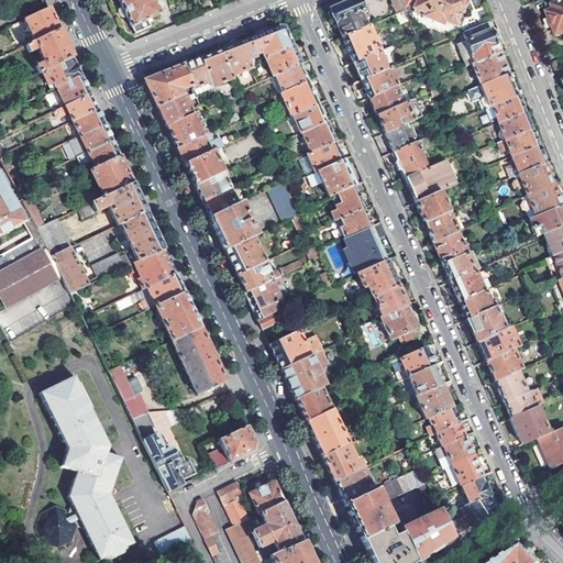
[(118,0),(131,29),(132,28),(135,35),(151,28),(147,20),(161,14),(156,3),(162,0),(118,0)]
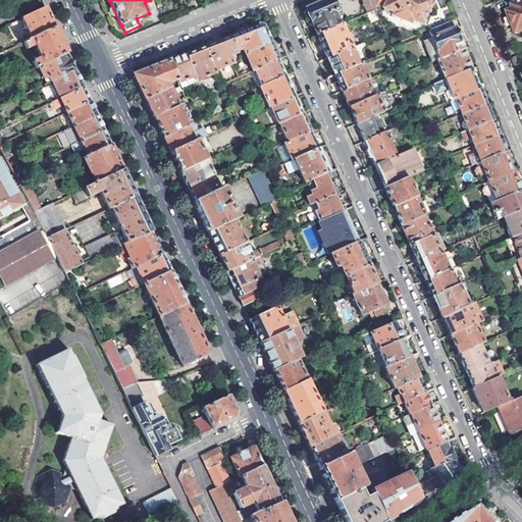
[(309,21),(311,21),(317,36),(340,25),(333,12),(336,10),(331,0),(324,0),(306,8),(307,10),(304,10),(304,13),(307,20),(309,21)]
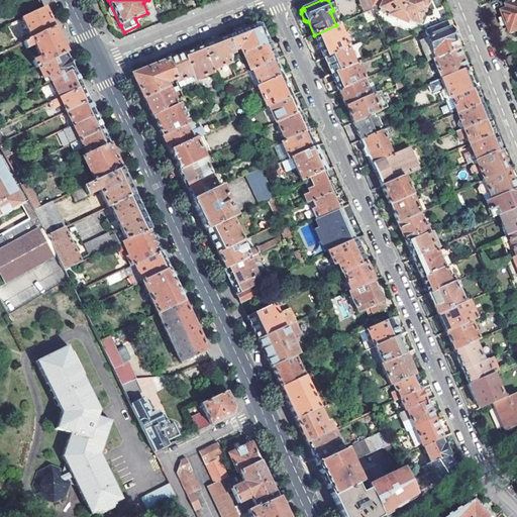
[(368,0),(358,0),(365,13),(373,9),(368,0)]
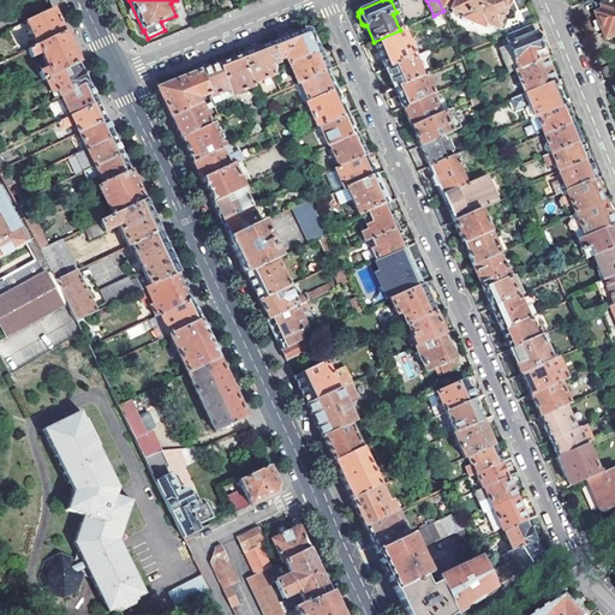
[(437,0),(443,11),(446,17),(454,15),(481,24),(483,21),(502,28),(508,11),(506,10),(507,4),(509,3),(509,0),(437,0)]
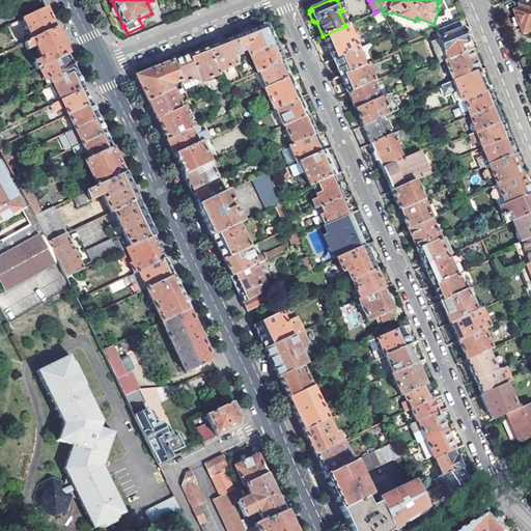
[(530,0),(518,0),(522,9),(515,12),(518,18),(515,19),(519,27),(521,25),(525,35),(530,32),(530,0)]
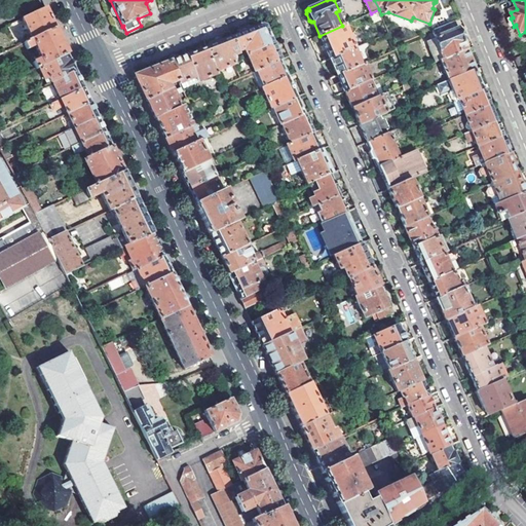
[(45,7),(24,17),(34,39),(55,29),(54,25),(45,7)]
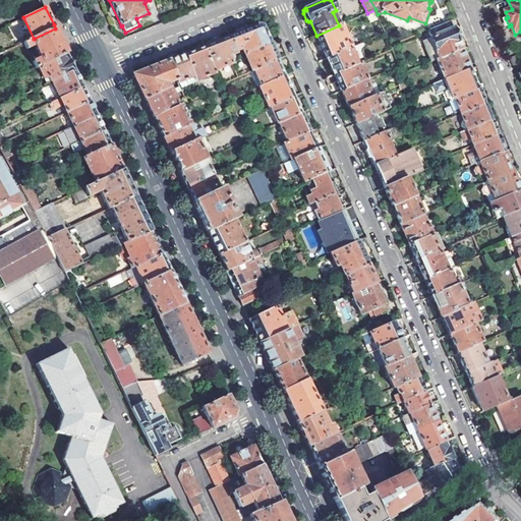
[(422,43),(430,63),(436,61),(461,50),(456,36),(459,35),(456,27),(453,29),(450,21),(427,32),(430,39),(422,43)]
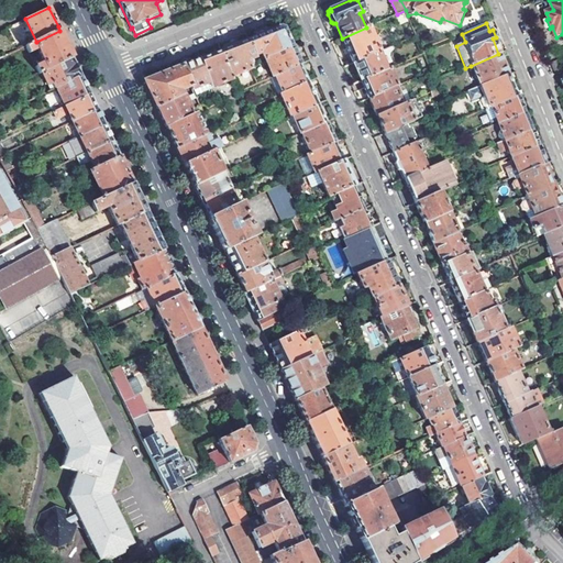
[(378,52),(381,52),(368,26),(366,28),(342,39),(353,64),(378,52)]
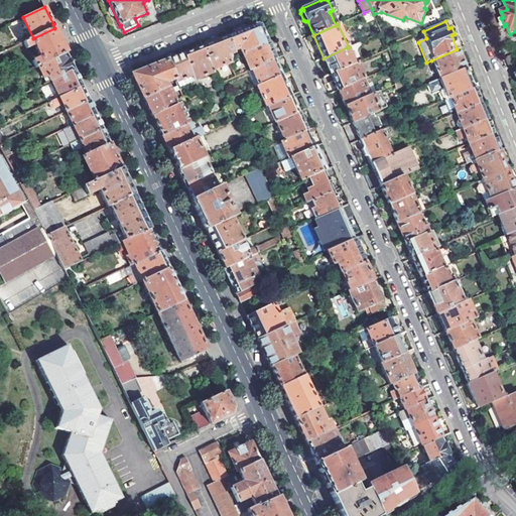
[(256,25),(228,36),(234,52),(241,49),(242,53),(268,42),(261,27),(256,25)]
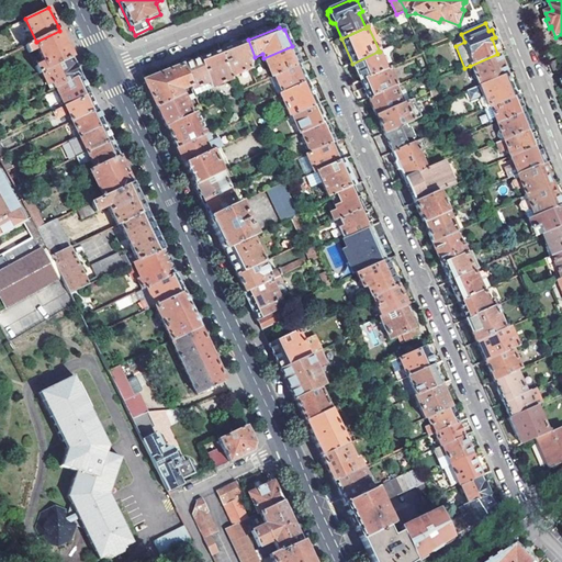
[(26,46),(30,53),(38,48),(44,62),(35,66),(38,74),(42,71),(72,57),(66,44),(59,31),(36,42),(26,46)]
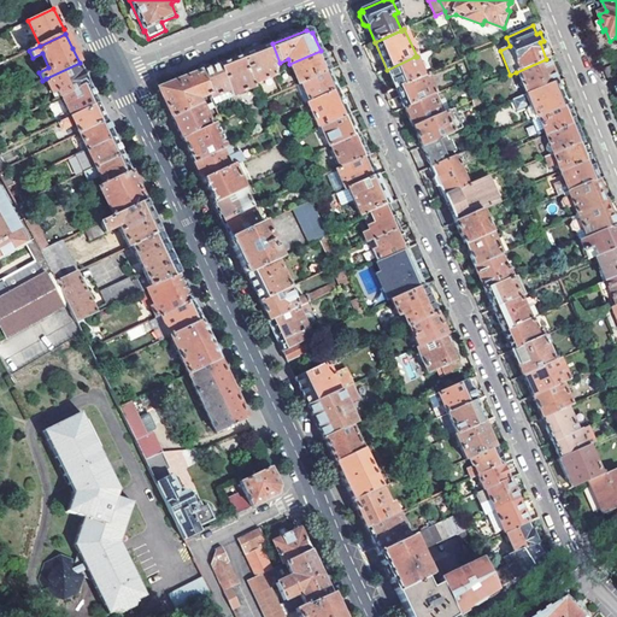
[(277,70),(276,66),(281,64),(280,63),(272,43),(242,57),(253,84),(274,76),(277,70)]
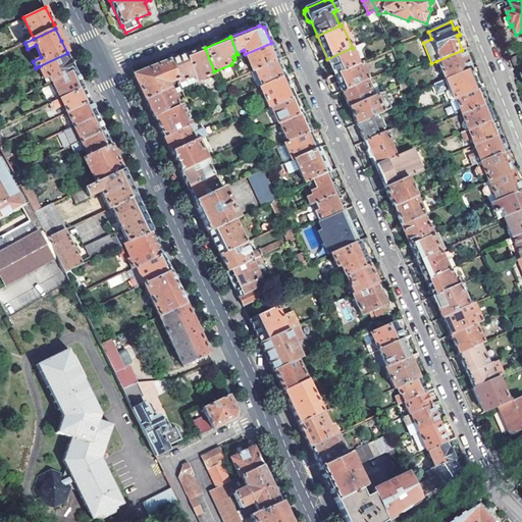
[(245,54),(253,71),(255,70),(278,60),(271,43),(245,54)]
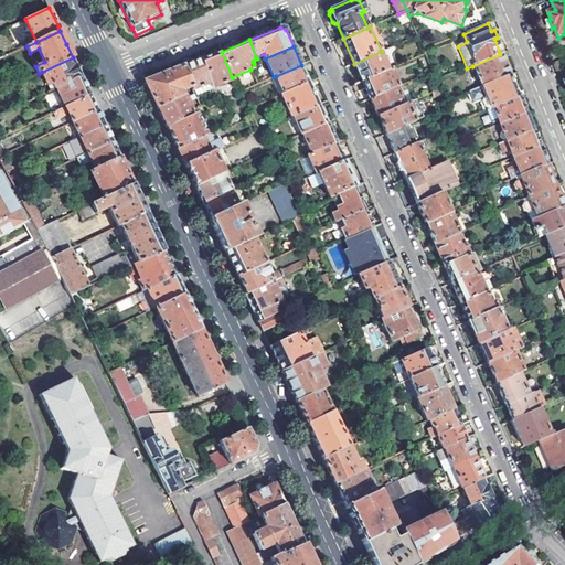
[(214,87),(233,80),(232,77),(222,52),(201,60),(214,87)]
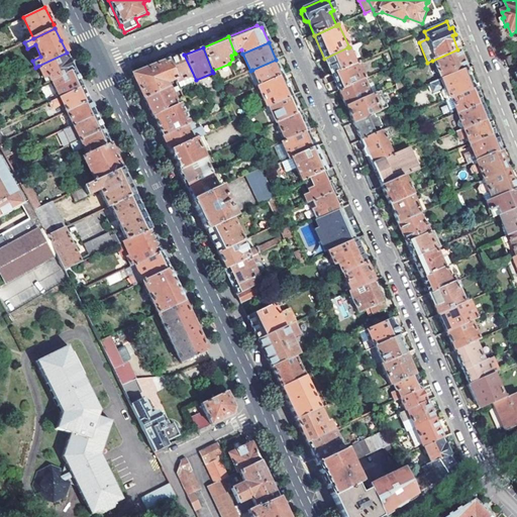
[(324,59),(331,75),(355,65),(347,47),(324,59)]
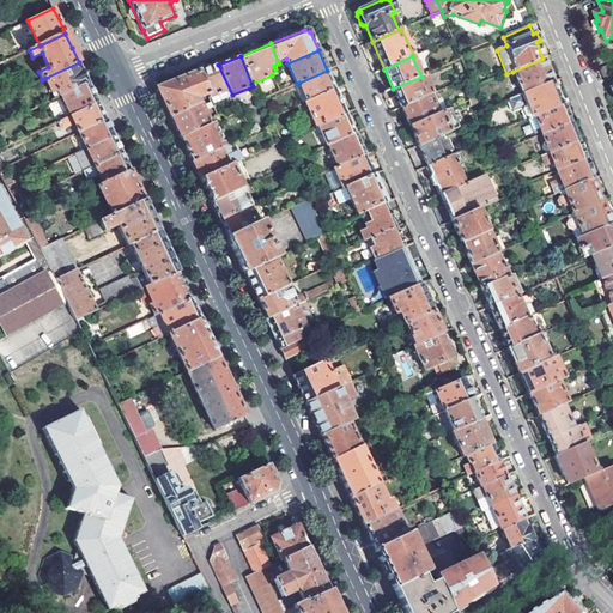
[(542,59),(513,72),(522,95),(552,83),(542,59)]
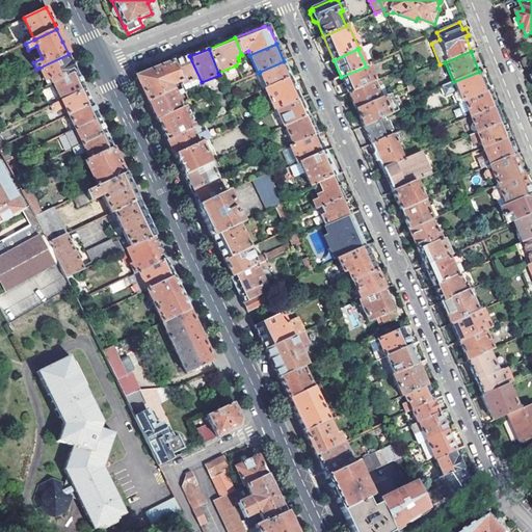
[(40,68),(48,86),(51,84),(77,73),(71,57),(69,54),(40,68)]
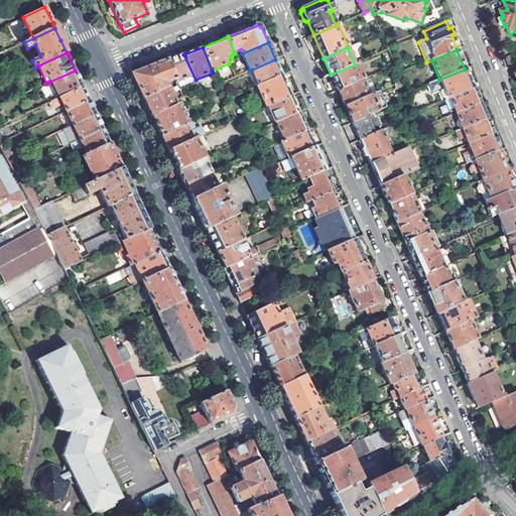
[(174,80),(176,83),(190,77),(192,82),(196,80),(183,54),(167,60),(174,80)]
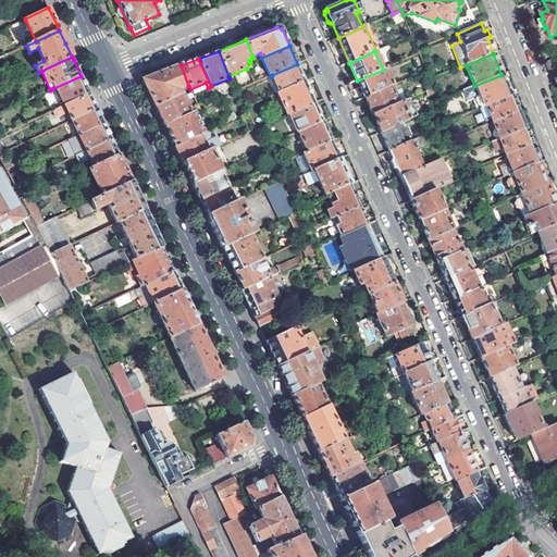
[(280,94),(305,82),(297,64),(272,75),(280,94)]
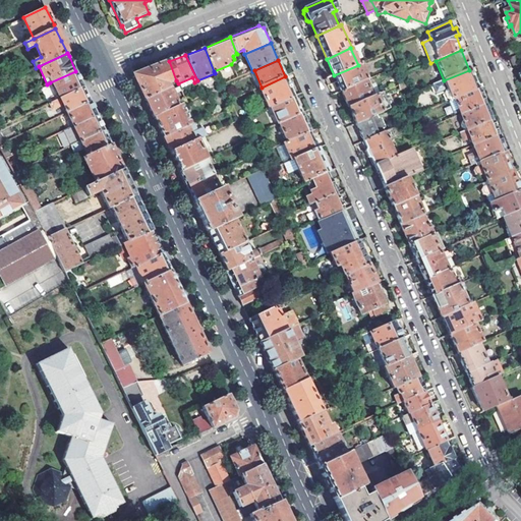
[(138,88),(145,100),(168,89),(167,85),(176,80),(169,61),(152,68),(133,76),(138,88)]
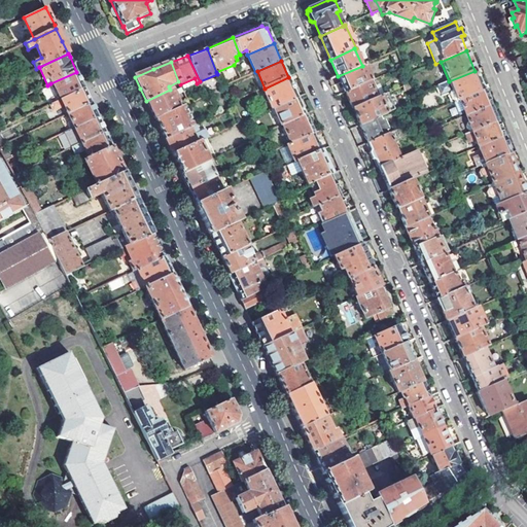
[(362,66),(338,76),(345,93),(370,81),(372,80),(365,64),(362,66)]
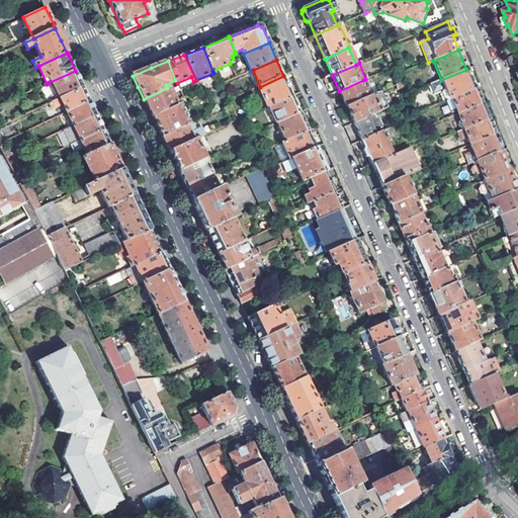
[(441,80),(429,85),(433,94),(443,89),(441,94),(443,98),(446,98),(447,100),(451,99),(475,89),(466,70),(441,80)]
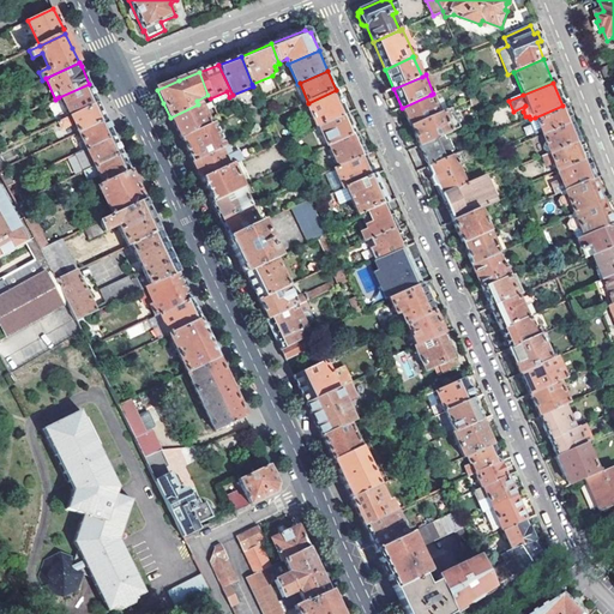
[(59,97),(60,100),(62,98),(71,116),(98,103),(94,92),(89,84),(59,97)]
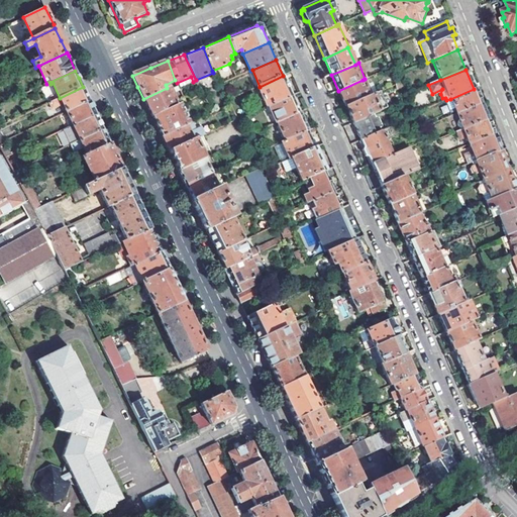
[(260,87),(257,88),(267,107),(269,107),(292,96),(283,76),(260,87)]
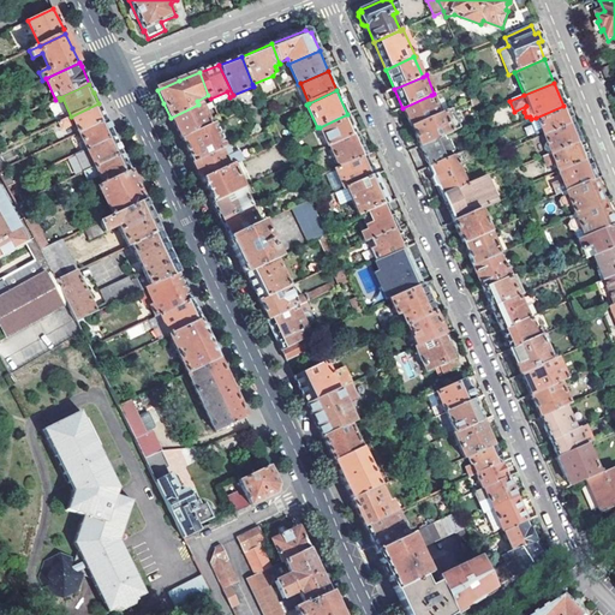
[(442,101),(436,105),(431,95),(402,108),(412,127),(447,112),(442,101)]
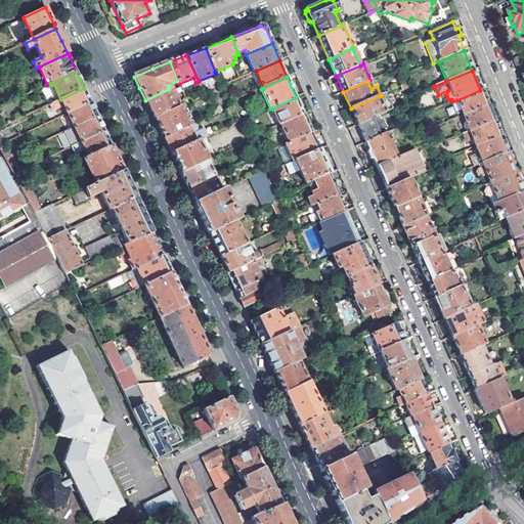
[(42,89),(46,97),(53,94),(49,86),(42,89)]
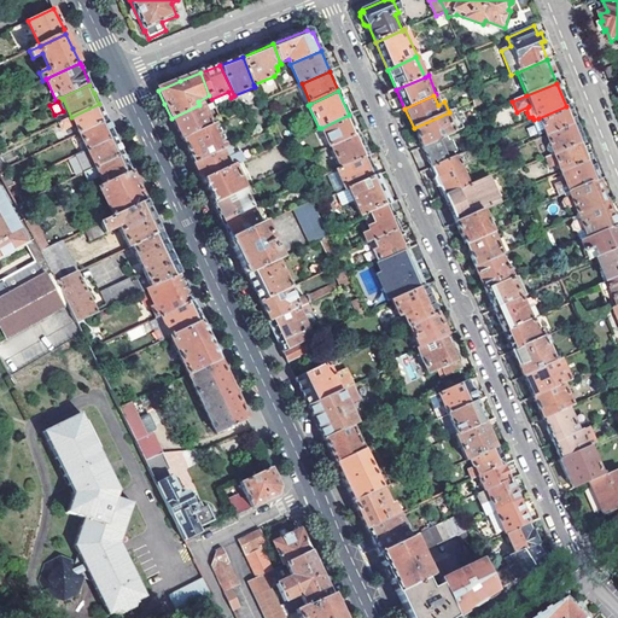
[(60,122),(64,130),(75,124),(80,134),(108,122),(100,108),(99,104),(71,117),(60,122)]
